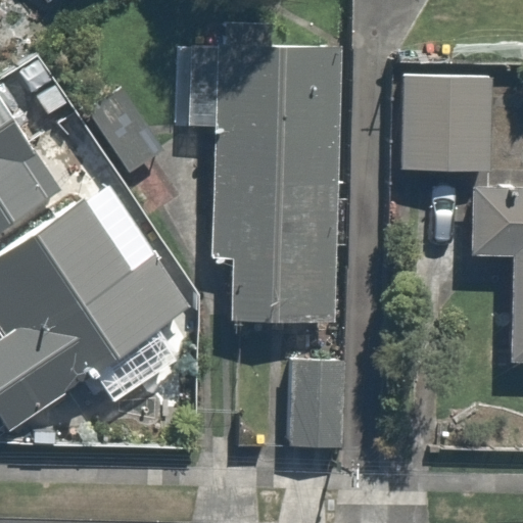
[(341,47),(183,42),(181,127),(218,128),(214,265),(234,266),(232,330),(332,333),(341,47)]
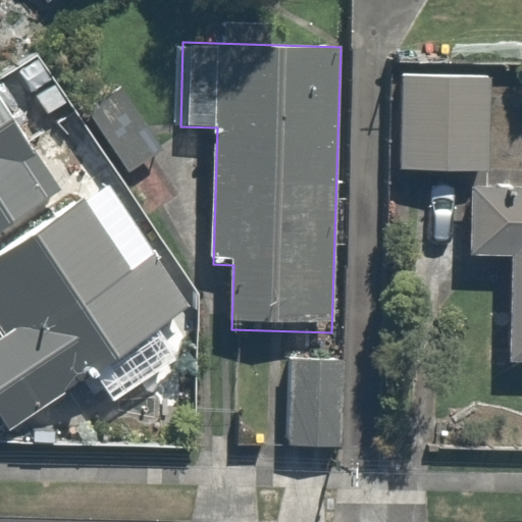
[(488,79),(402,72),(396,176),(482,181),(488,79)]
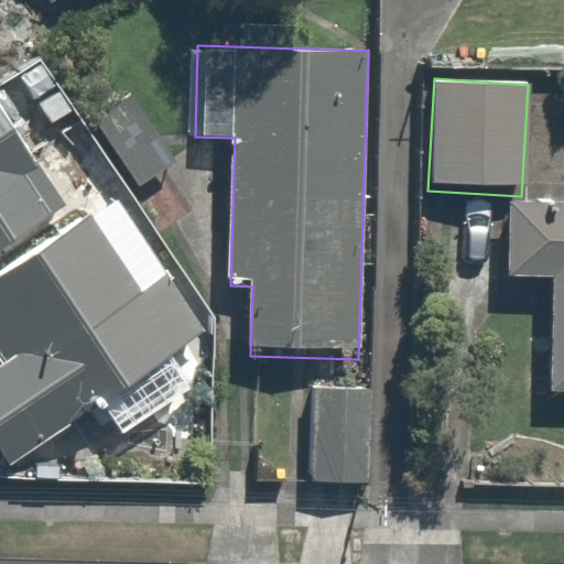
[(51,209),(0,122),(0,466),(98,409),(111,433),(198,382),(179,349),(207,332),(166,263),(130,284),(78,194),(51,209)]
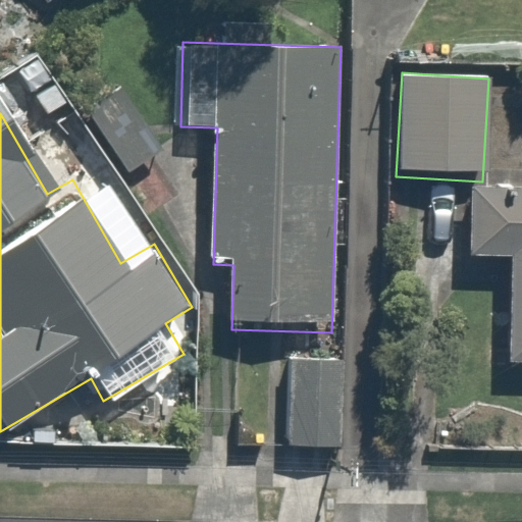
[(521,196),(469,195),(467,258),(510,260),(506,361),(521,361),(521,196)]
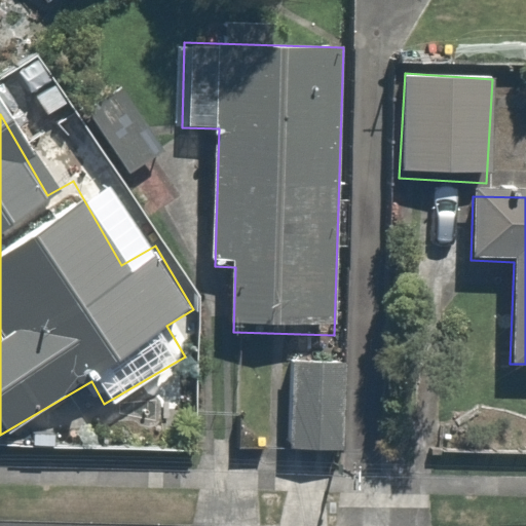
[(364,358),(279,353),(274,455),(359,459),(364,358)]
